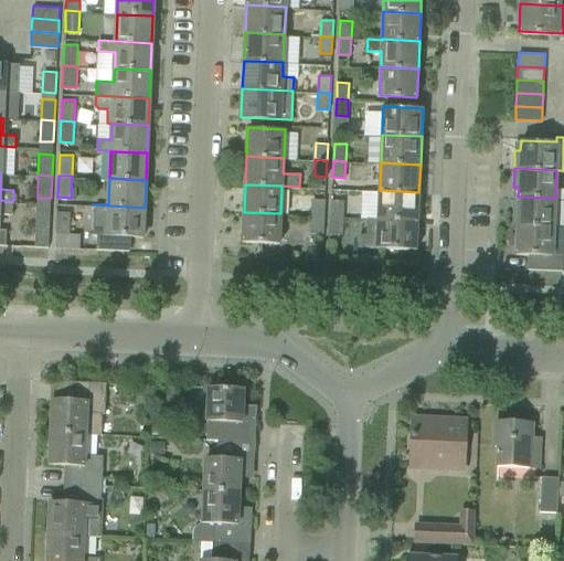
[(380,190),(379,218),(417,220),(418,192),(380,190)]
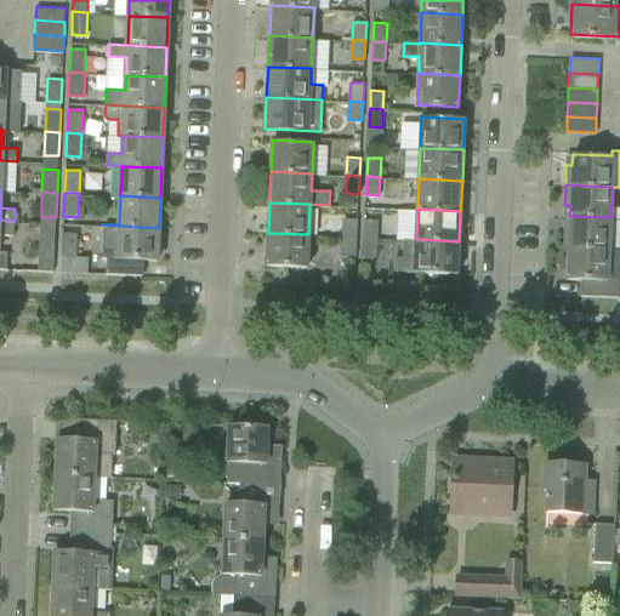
[(610,217),(569,216),(568,246),(609,249),(610,217)]
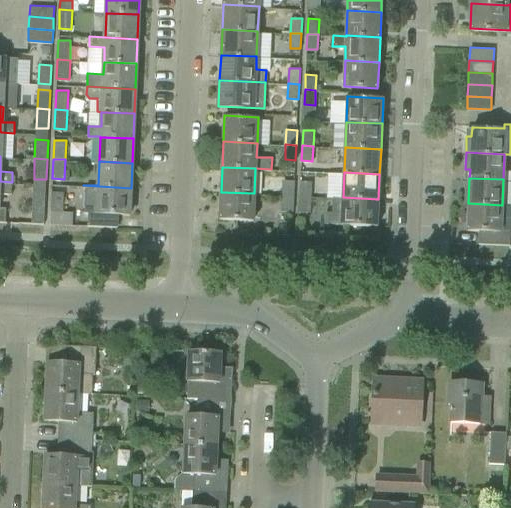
[(283,195),(294,195),(295,180),(284,180),(283,195)]
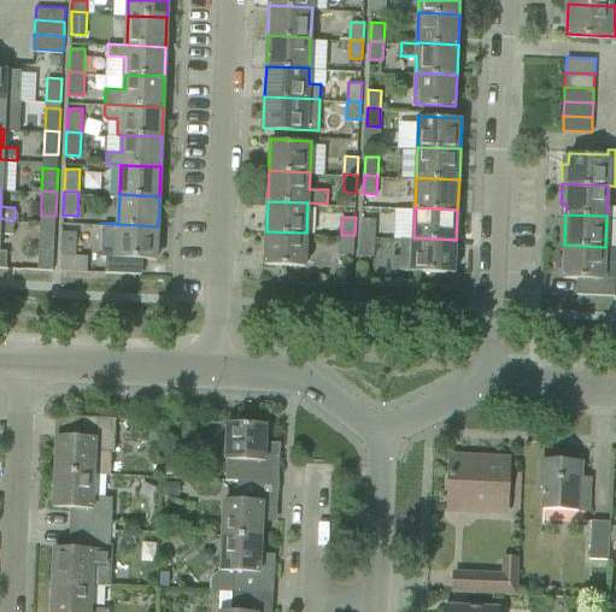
[(362,217),(362,235),(375,236),(375,218),(362,217)]
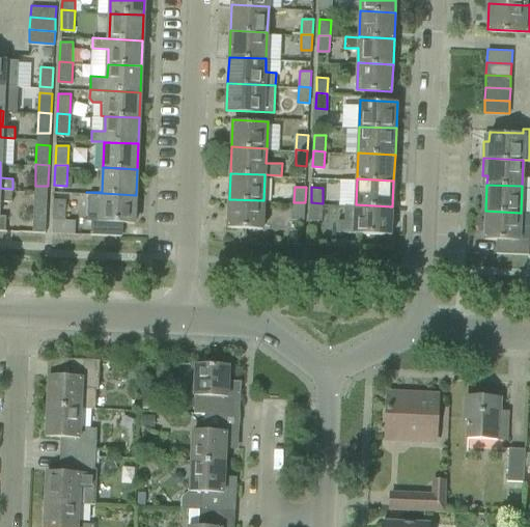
[(12,189),(0,188),(0,228),(5,229),(6,214),(0,214),(0,199),(11,200),(12,189)]
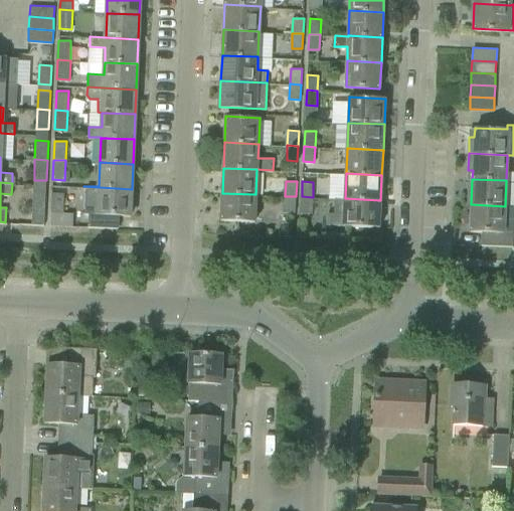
[(132,189),(83,186),(82,196),(91,196),(90,211),(89,211),(88,225),(118,227),(118,214),(130,214),(132,189)]
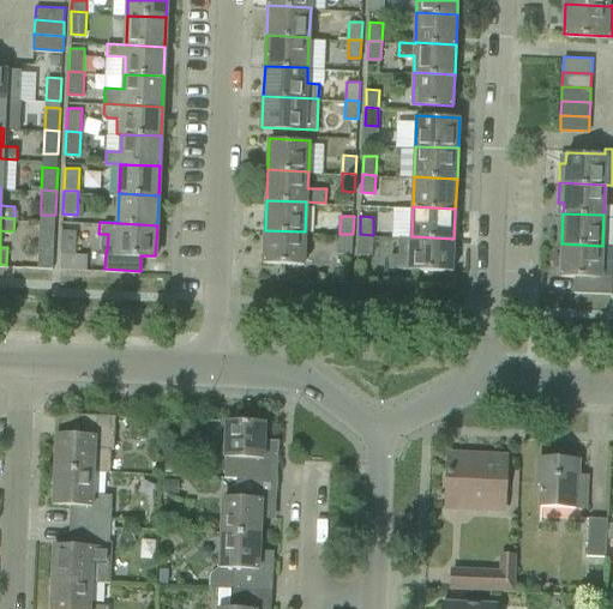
[(38,251),(54,251),(54,228),(40,228),(38,251)]
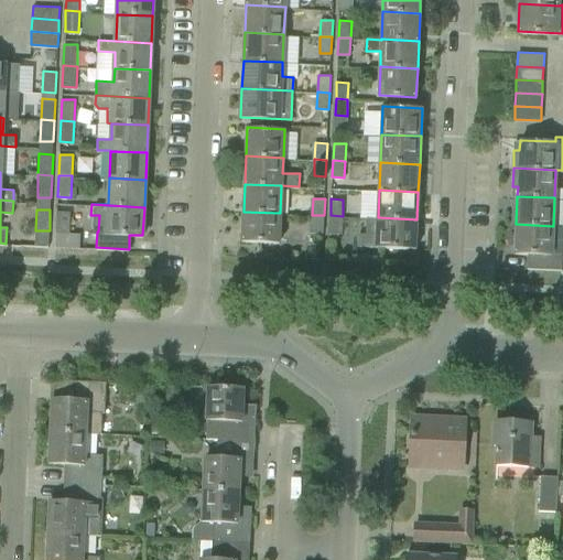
[(56,210),(55,232),(69,232),(71,211),(56,210)]
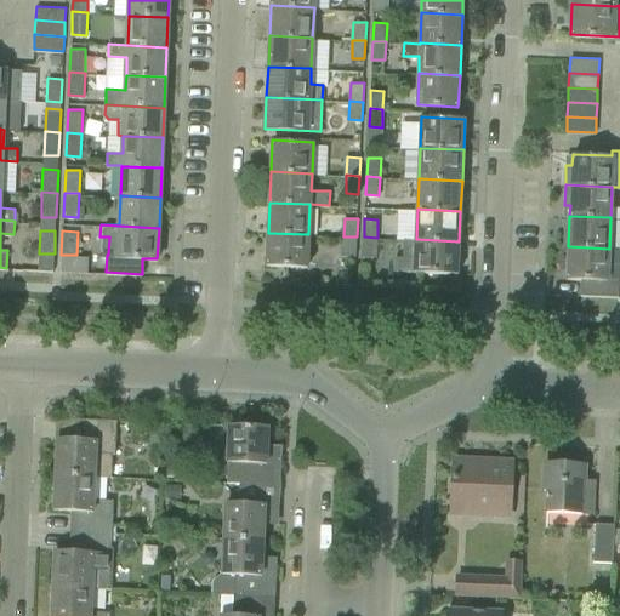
[(308,234),(268,233),(266,263),(307,266),(308,234)]
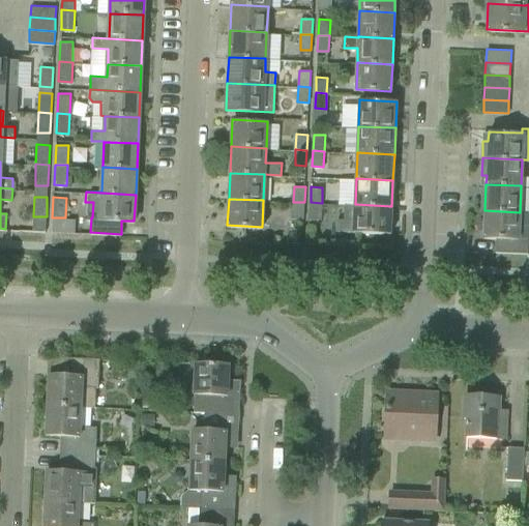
[(304,202),(293,202),(292,217),(303,217),(304,202)]
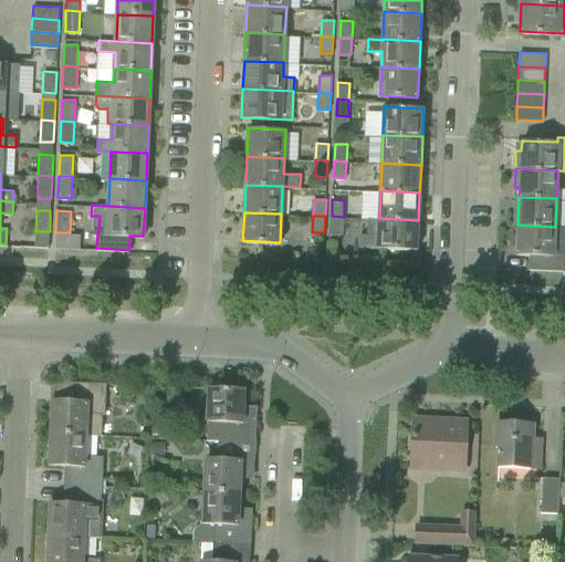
[(344,217),(332,216),(331,233),(343,233),(344,217)]
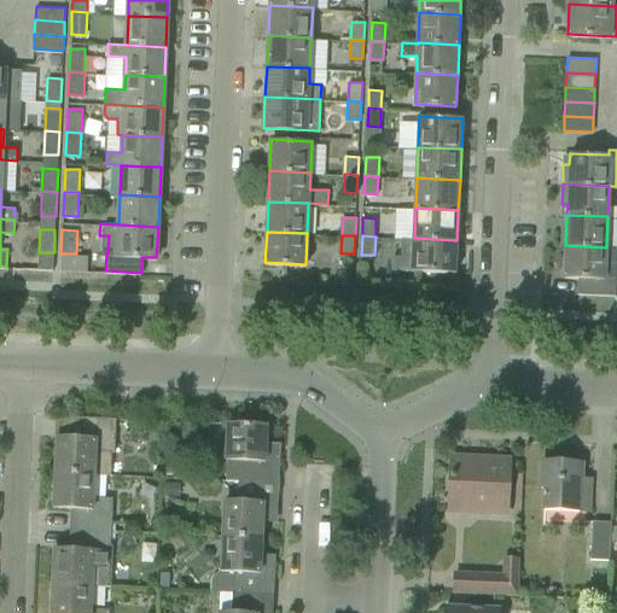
[(401,238),(401,256),(393,255),(393,268),(455,272),(457,240),(414,238),(401,238)]
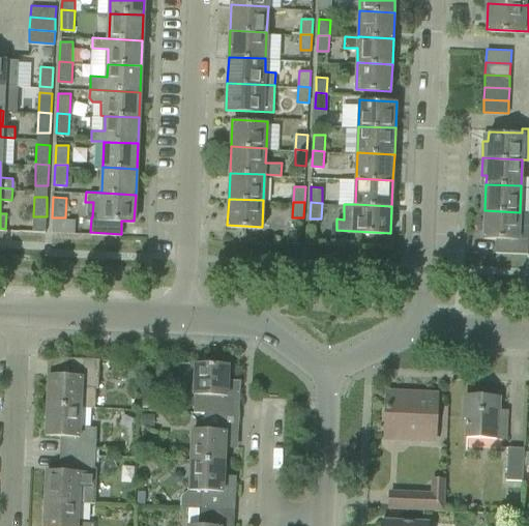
[(520,212),(485,210),(483,237),(496,237),(495,251),(528,253),(528,237),(519,237),(520,212)]
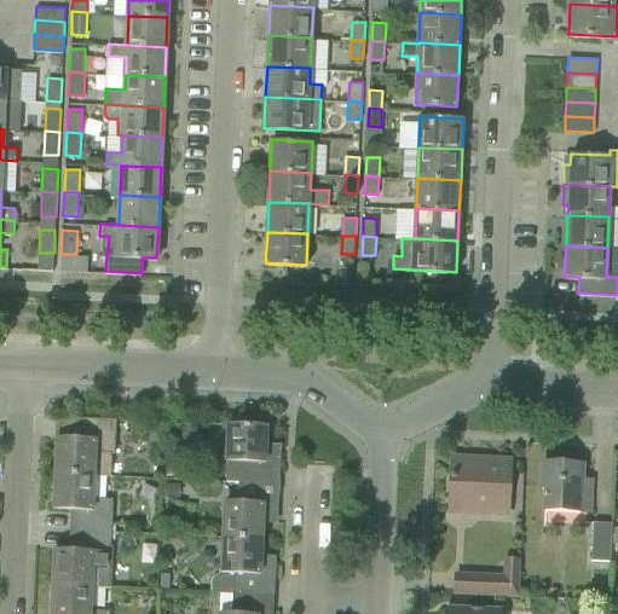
[(57,436),(56,471),(94,474),(111,474),(113,451),(115,451),(116,417),(84,416),(82,438),(57,436)]
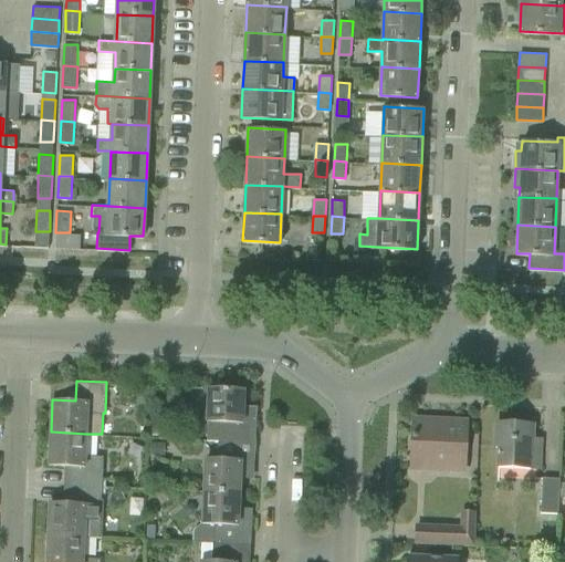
[(135,386),(133,394),(137,401),(145,402),(147,389),(135,386)]
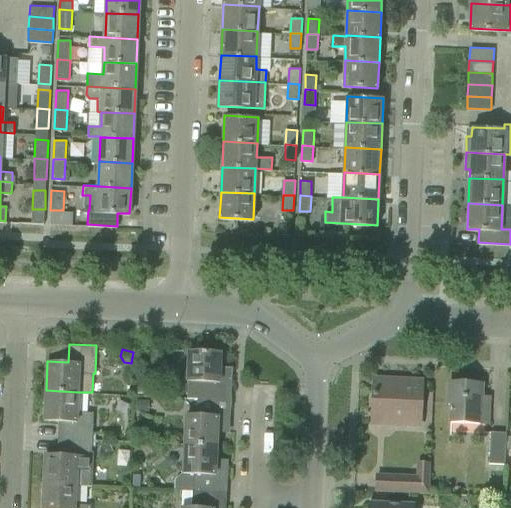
[(187,397),(197,397),(231,399),(232,372),(220,371),(221,351),(189,350),(187,397)]
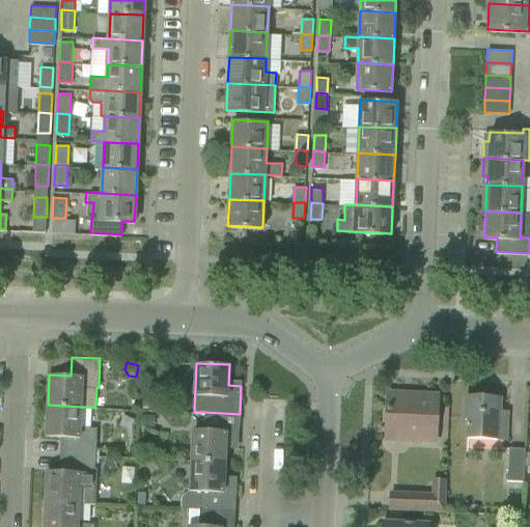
[(389,391),(387,437),(435,439),(438,393),(422,392),(422,397),(412,397),(407,392),(389,391)]
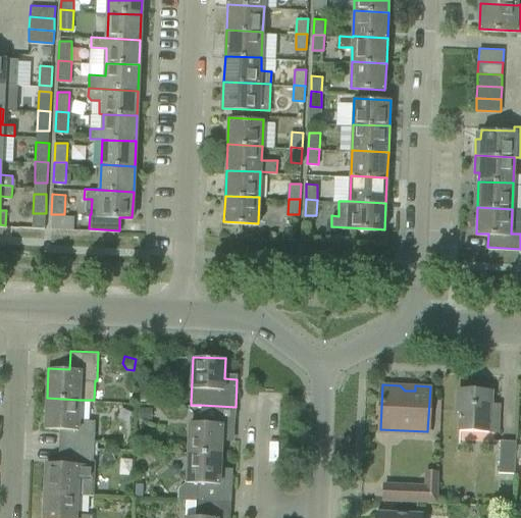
[(458,387),(458,410),(460,410),(460,428),(497,430),(499,403),(490,403),(491,390),(458,387)]
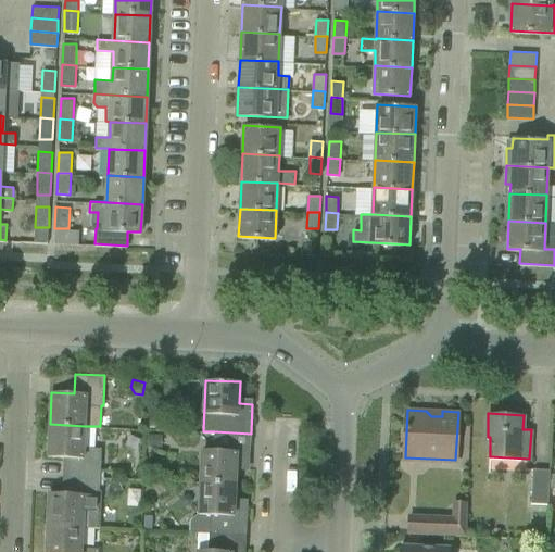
[(148,414),(147,426),(155,427),(156,415),(148,414)]
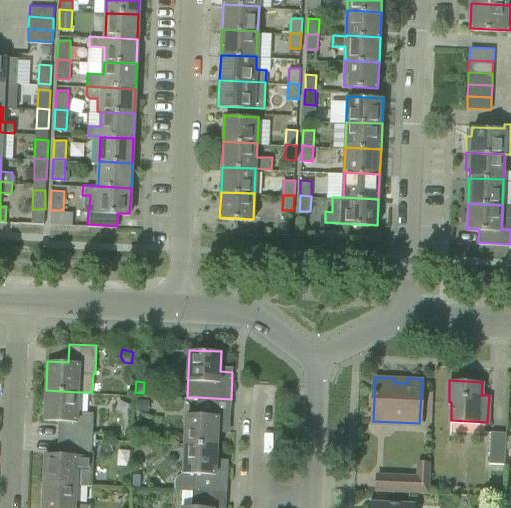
[(78,392),(46,390),(44,419),(65,420),(65,437),(92,438),(93,411),(77,410),(78,392)]
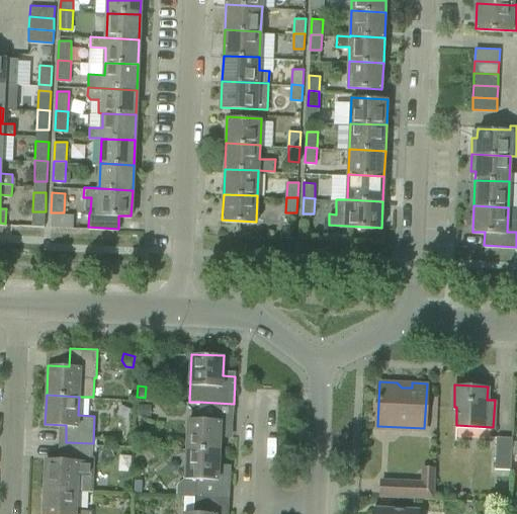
[(199,419),(188,419),(188,420),(186,422),(186,429),(187,431),(187,448),(220,449),(221,429),(233,430),(234,404),(199,402),(199,419)]
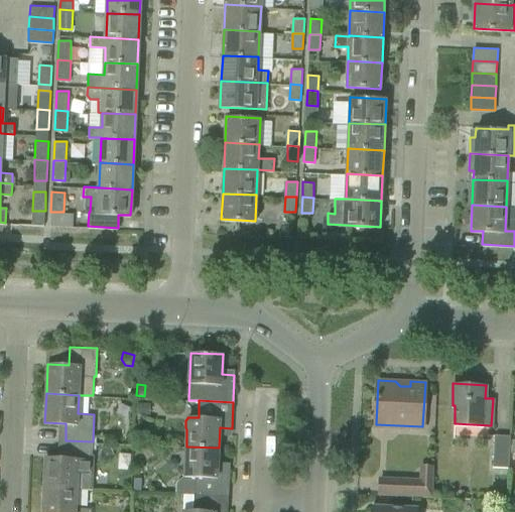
[(137,401),(136,413),(149,413),(149,402),(137,401)]
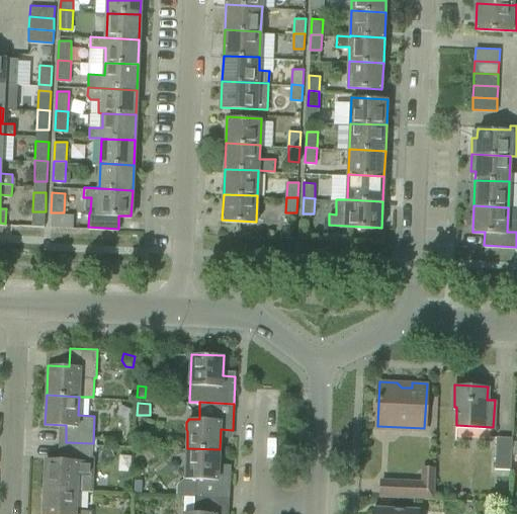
[(511,468),(512,436),(496,435),(495,467),(511,468)]
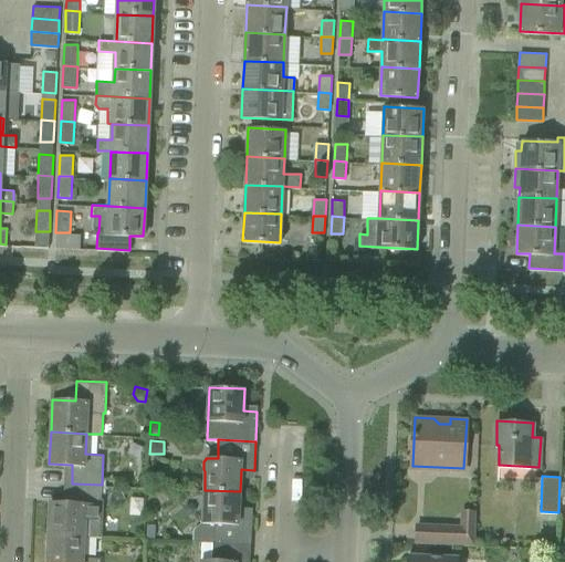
[(102,485),(72,484),(71,502),(50,501),(48,534),(84,536),(102,537),(104,498),(102,498),(102,485)]
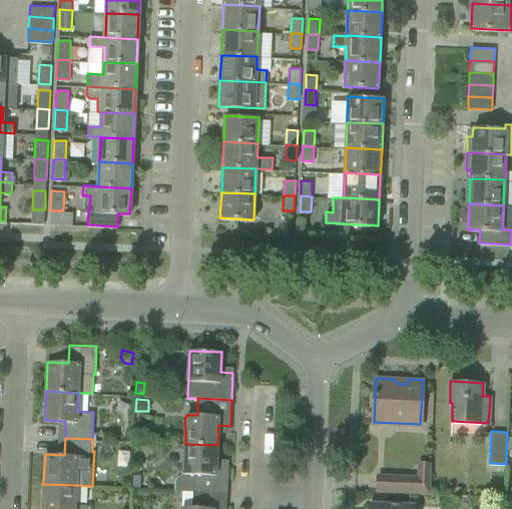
[(185,444),(183,473),(176,479),(175,490),(227,492),(228,465),(216,464),(217,445),(185,444)]
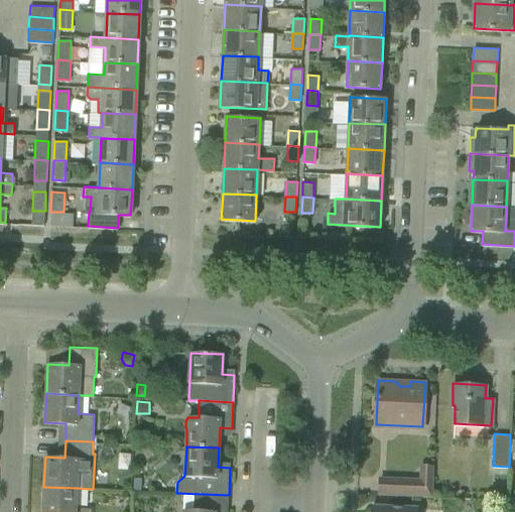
[(421,465),(420,478),(380,476),(379,493),(432,496),(434,465),(421,465)]
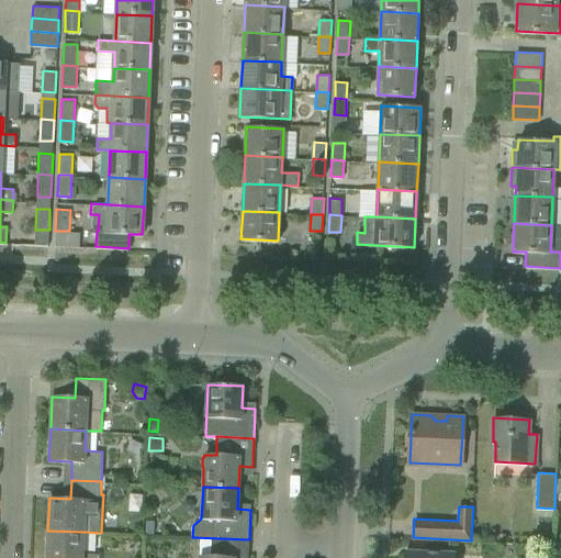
[(145,520),(145,532),(154,533),(154,520),(145,520)]
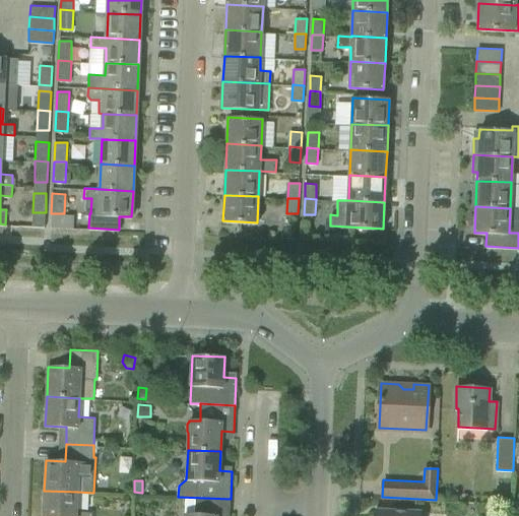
[(77,492),(44,491),(43,515),(91,515),(92,512),(76,511),(77,492)]
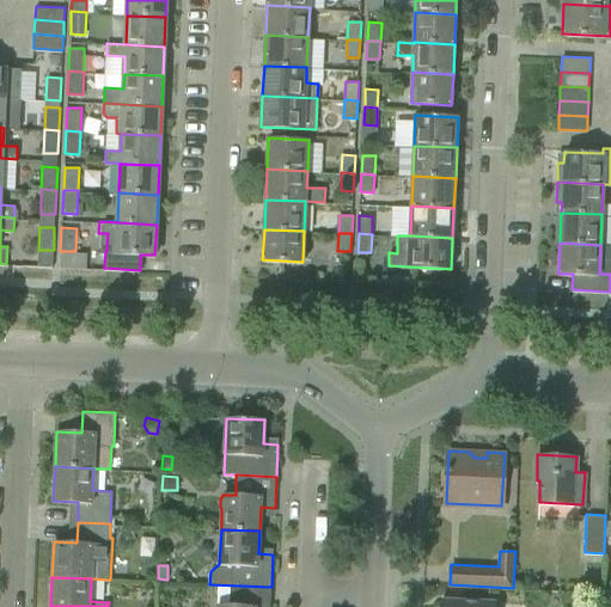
[(269,606),(272,587),(209,584),(231,586),(230,606),(218,605),(217,606),(269,606)]
